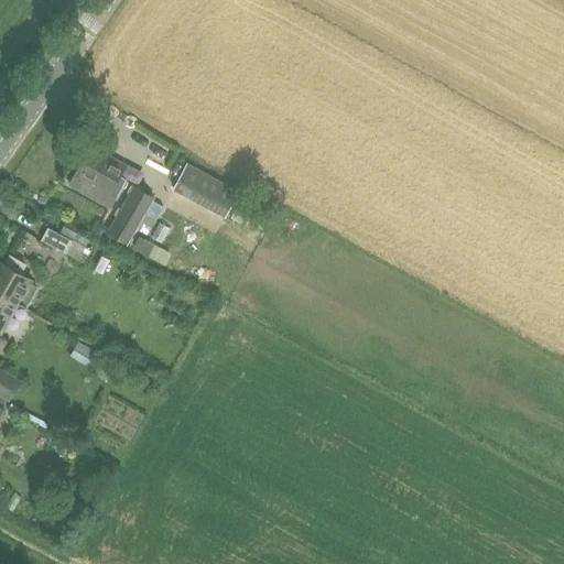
[(104,203),(125,164),(89,144),(68,184),(104,203)]
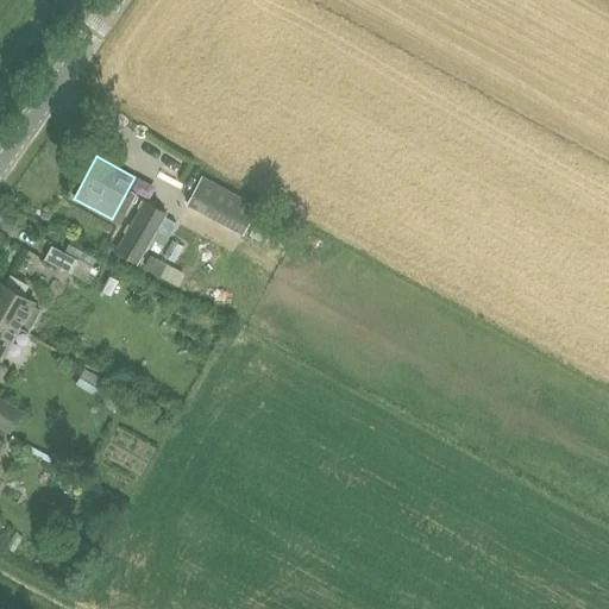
[(257,211),(202,180),(188,206),(243,237),(257,211)]
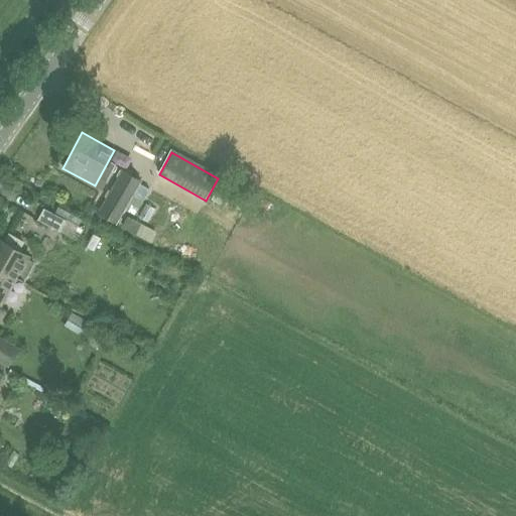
[(141,178),(121,168),(96,212),(116,223),(141,178)]
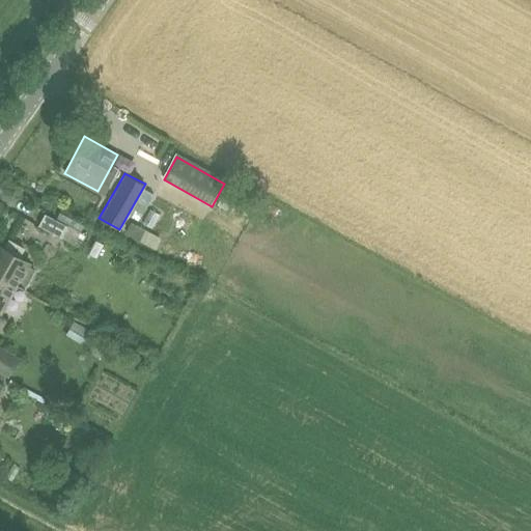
[(37,225),(79,246),(85,234),(80,231),(83,224),(59,212),(55,219),(44,213),(37,225)]
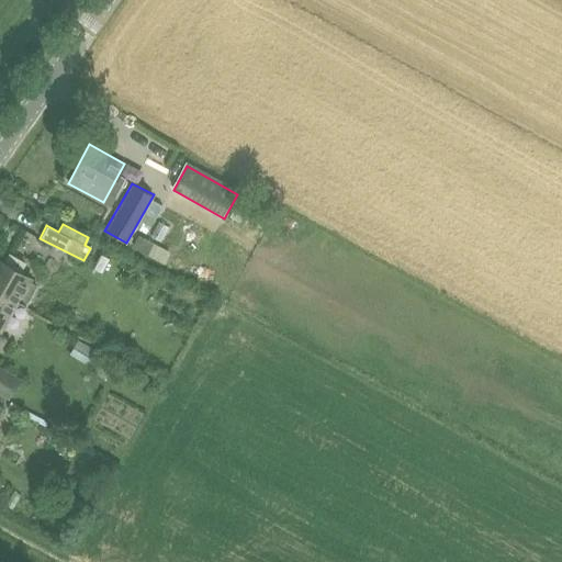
[(137,234),(132,245),(164,261),(170,251),(137,234)]
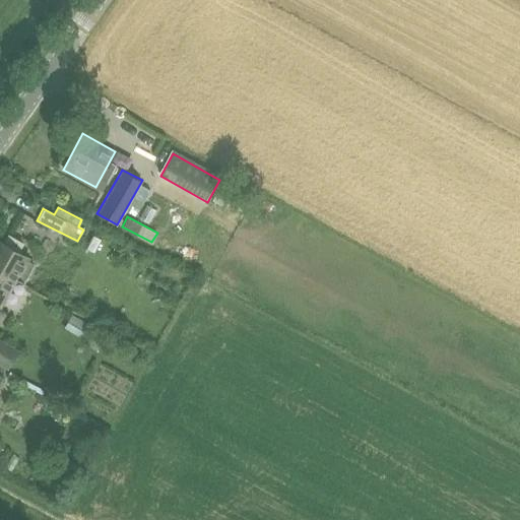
[(15,278),(22,282),(34,264),(26,260),(28,257),(18,251),(22,243),(8,235),(4,243),(0,240),(0,270),(15,279),(15,278)]
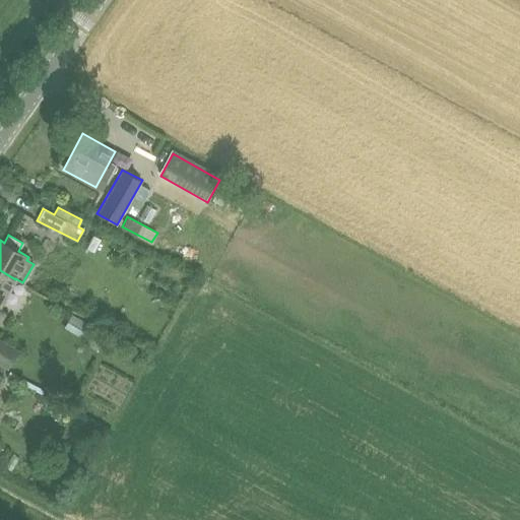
[(0,305),(15,279),(0,270),(0,305)]
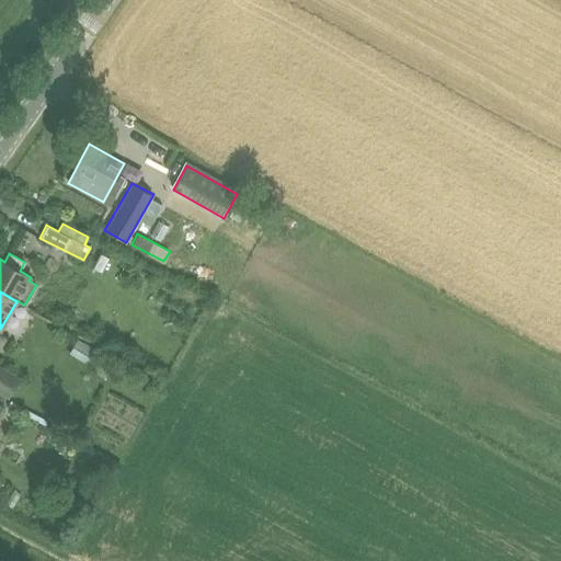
[(75,334),(64,347),(81,362),(92,347),(75,334)]
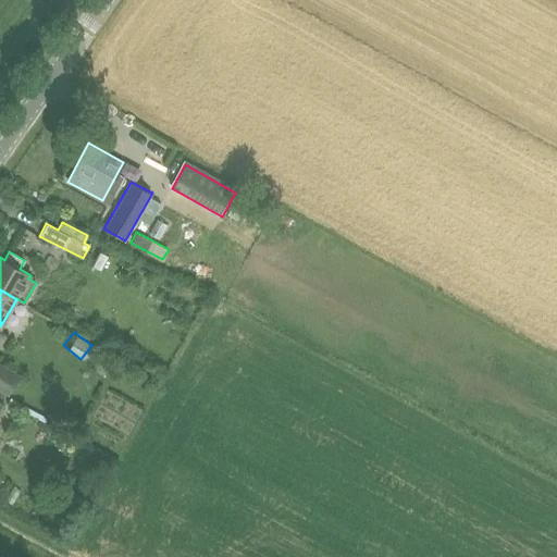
[(0,391),(9,396),(20,375),(0,363),(0,391)]
